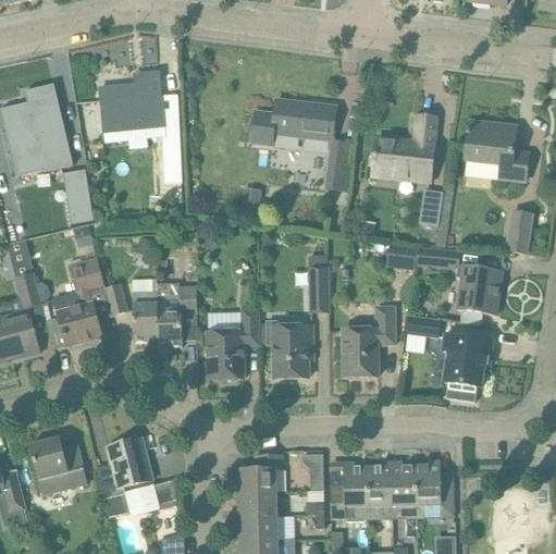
[(541,0),(540,9),(555,10),(555,0),(541,0)]
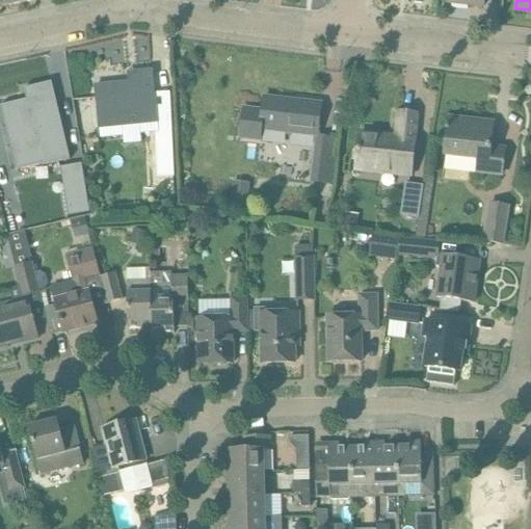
[(96,96),(94,96),(95,101),(96,101),(97,113),(98,125),(130,122),(156,120),(153,90),(151,69),(136,70),(137,79),(127,80),(95,83),(96,96)]
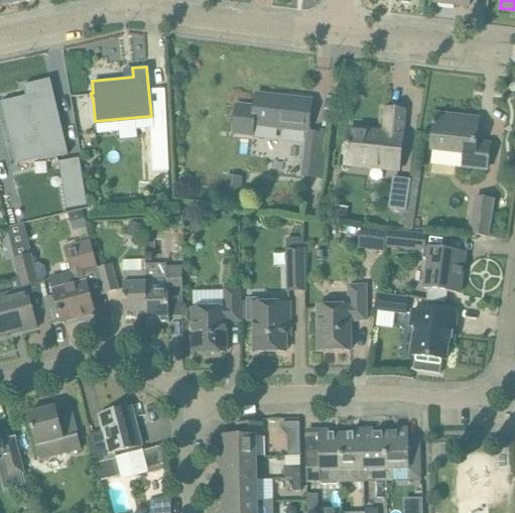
[(25,94),(0,101),(0,105),(14,162),(40,156),(41,158),(67,152),(49,78),(31,82),(33,92),(25,94)]
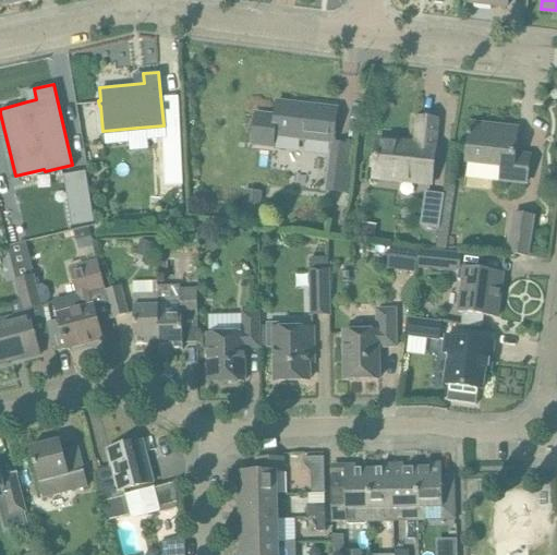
[(178,94),(160,95),(164,125),(165,136),(165,139),(164,139),(166,189),(181,189),(179,137),(178,94)]
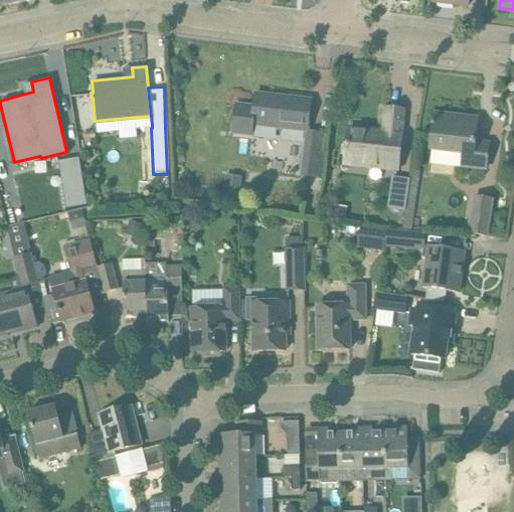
[(233,124),(232,131),(249,133),(251,122),(305,129),(306,129),(308,119),(310,99),(253,92),(252,106),(235,104),(233,124)]
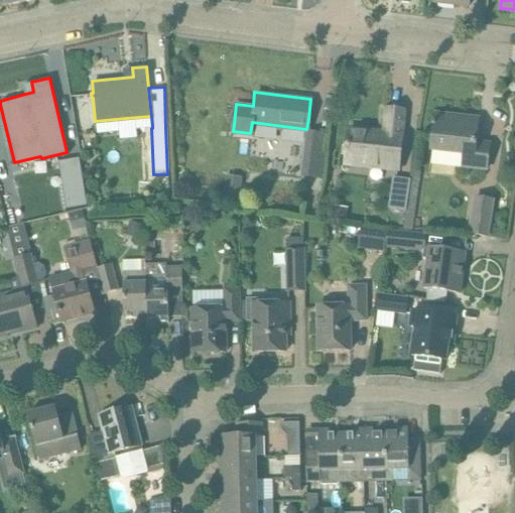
[(346,147),(345,161),(397,166),(401,133),(399,133),(402,109),(386,107),(383,135),(368,133),(368,129),(348,127),(346,147)]
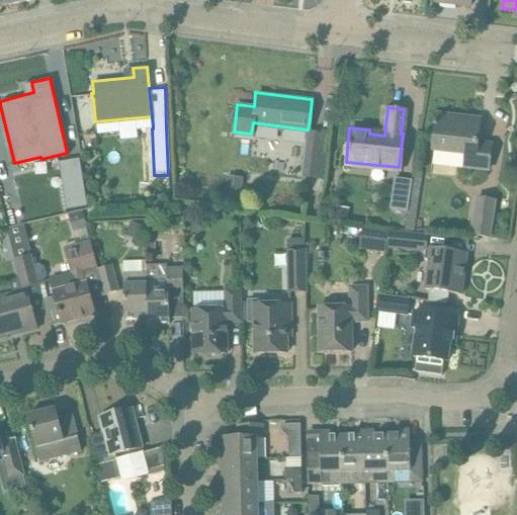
[(435,124),(432,149),(466,153),(464,166),(487,168),(490,142),(477,141),(479,117),(436,112),(435,120),(434,119),(433,123),(435,124)]
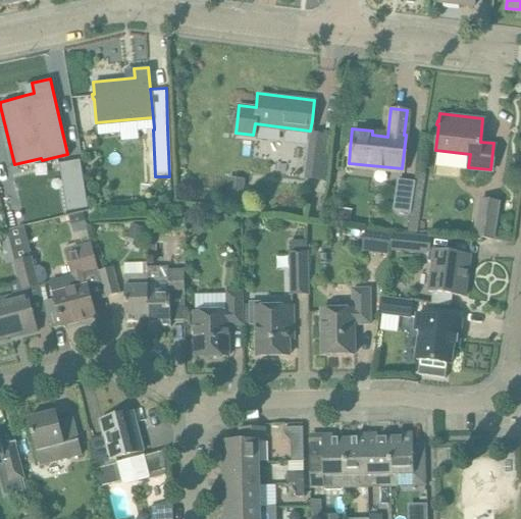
[(310,131),(304,176),(321,178),(324,152),(322,152),(324,133),(310,131)]
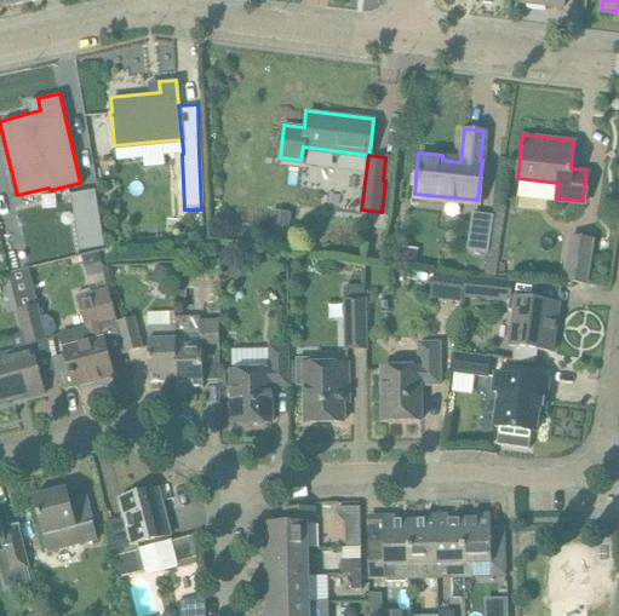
[(95,188),(69,193),(79,249),(104,246),(95,188)]
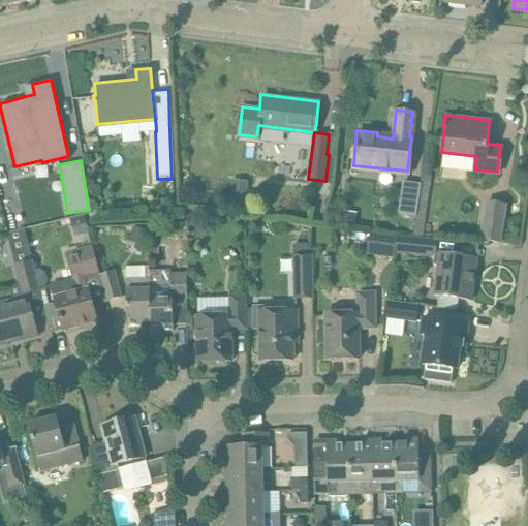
[(230,178),(227,200),(245,204),(248,180),(230,178)]
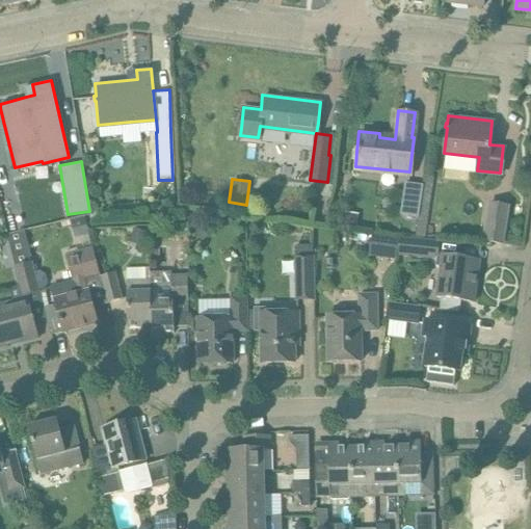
[(404,181),(401,212),(418,214),(419,214),(423,183),(407,182),(404,181)]
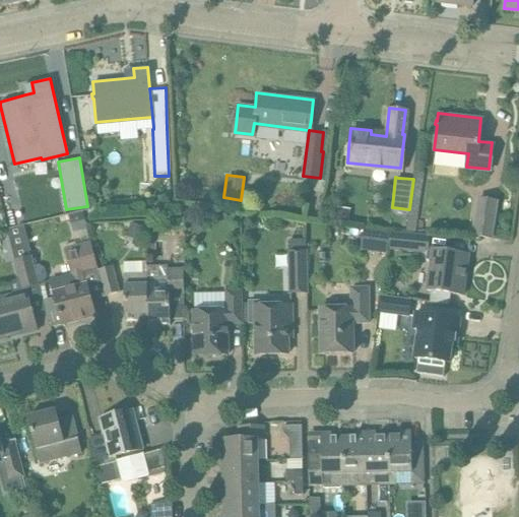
[(477,197),(472,234),(489,236),(494,199),(477,197)]
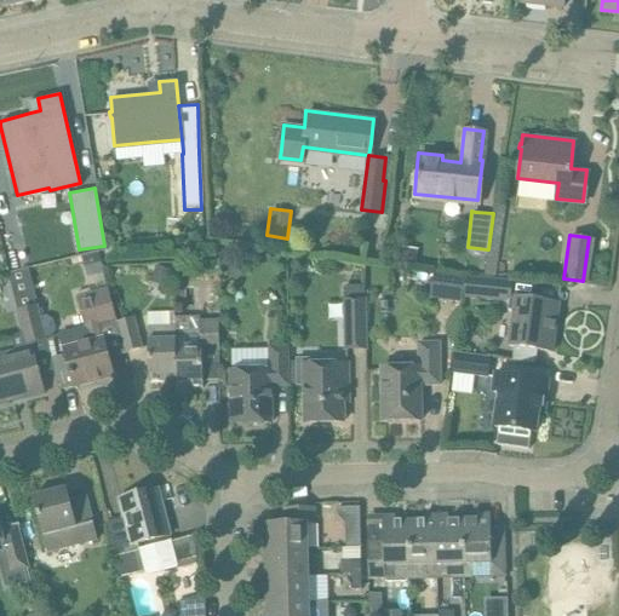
[(98,249),(81,254),(86,276),(87,275),(102,271),(104,271),(98,249)]
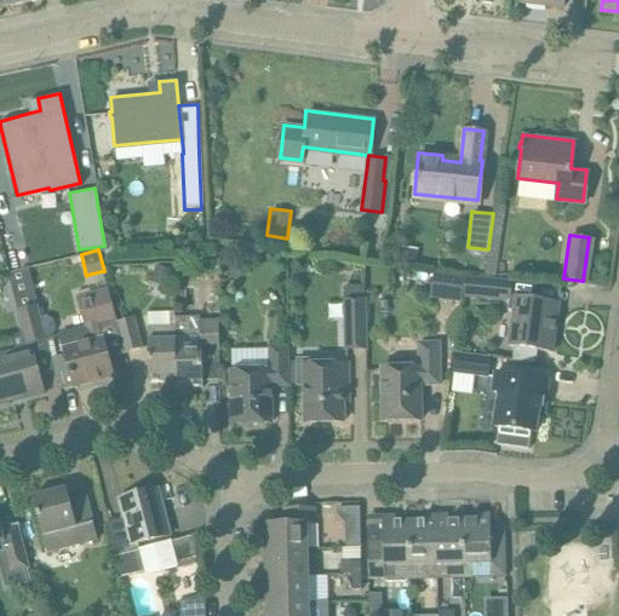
[(154,263),(149,280),(166,285),(171,268),(154,263)]
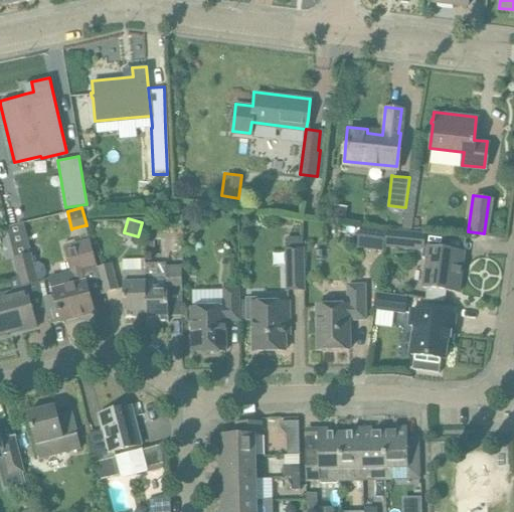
[(359,223),(356,245),(383,249),(384,244),(386,227),(359,223)]
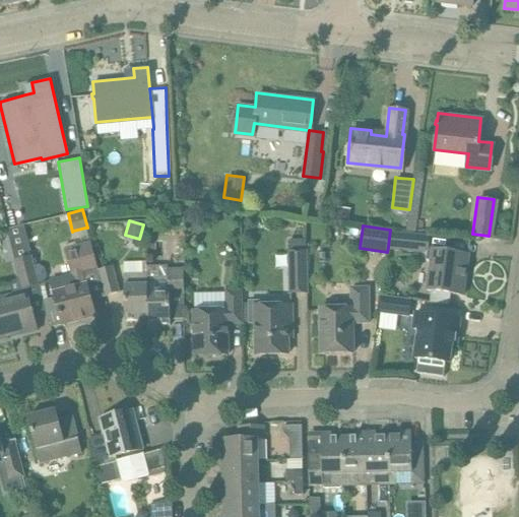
[(390,230),(388,247),(426,252),(429,236),(427,236),(414,234),(405,233),(390,230)]
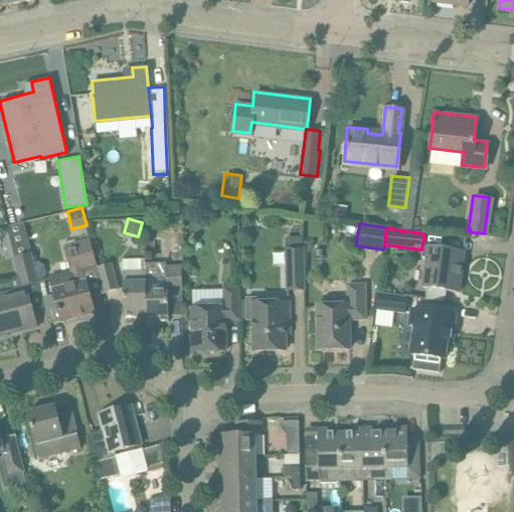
[(421,249),(420,256),(425,257),(424,269),(422,286),(426,287),(438,288),(446,289),(458,291),(463,250),(446,248),(448,234),(423,231),(422,233),(424,233),(421,249)]
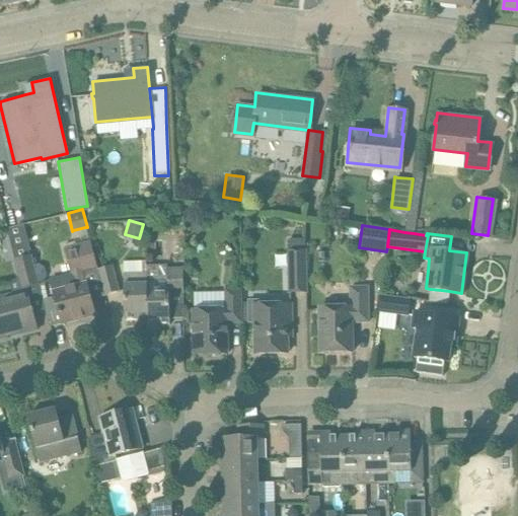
[(71,272),(49,277),(53,290),(54,295),(56,302),(61,321),(94,313),(82,270),(96,267),(89,241),(65,247),(71,272)]
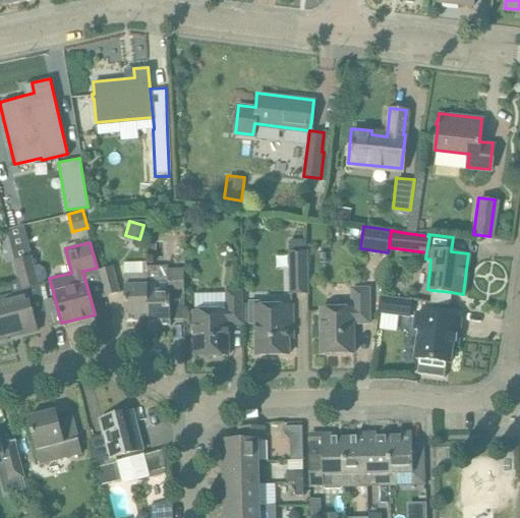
[(306,251),(289,251),(289,291),(306,291),(306,251)]
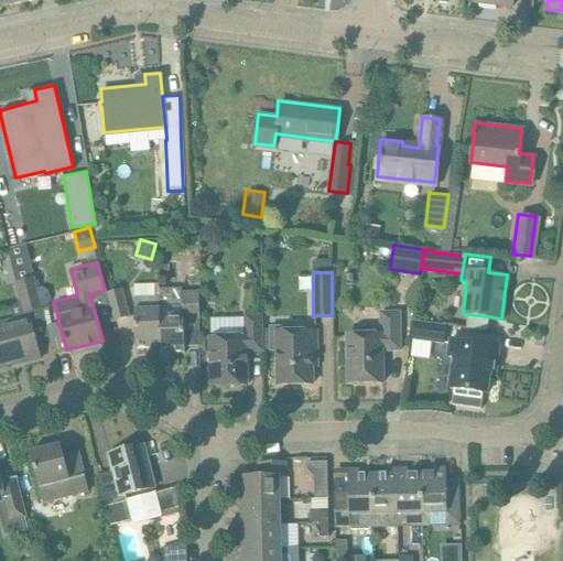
[(32,276),(14,280),(21,310),(40,305),(32,276)]
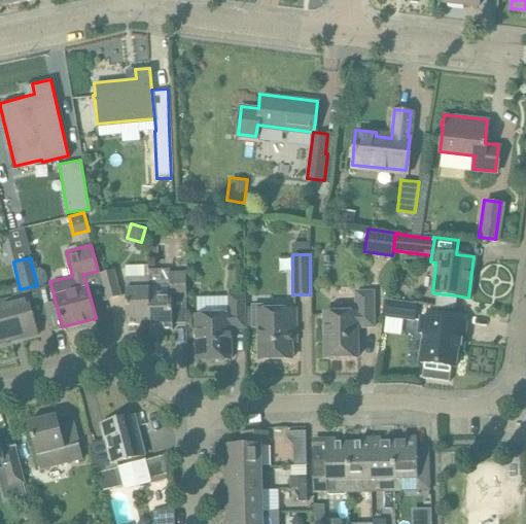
[(113,268),(99,272),(105,298),(119,294),(113,268)]
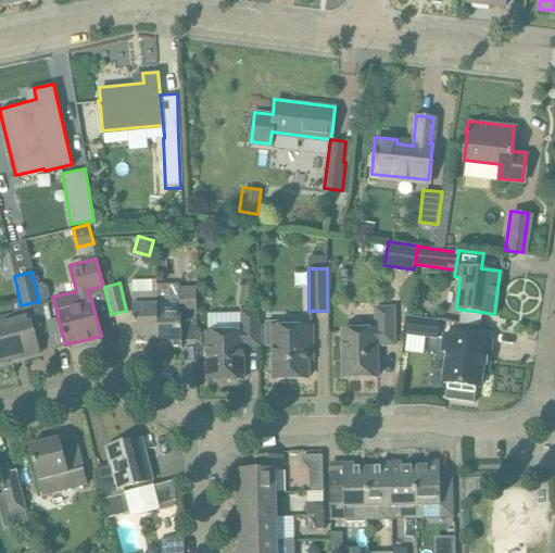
[(156,291),(155,291),(158,353),(167,352),(167,346),(181,346),(181,338),(181,311),(193,311),(193,297),(193,286),(178,286),(178,283),(156,283),(156,291)]
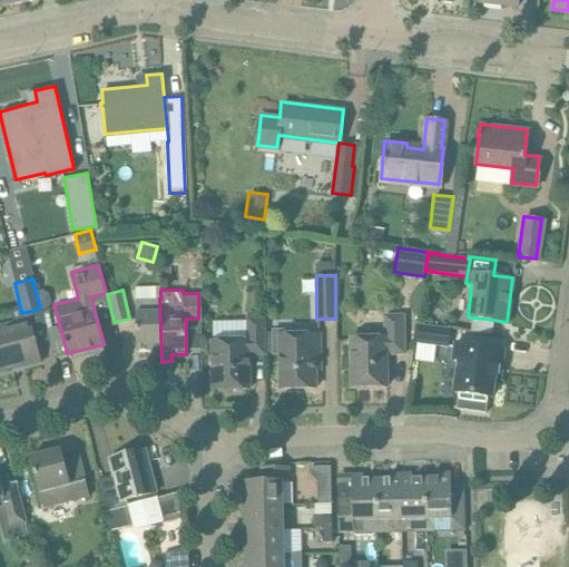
[(159,299),(135,300),(136,326),(136,349),(150,349),(150,355),(160,355),(160,362),(162,362),(159,299)]
